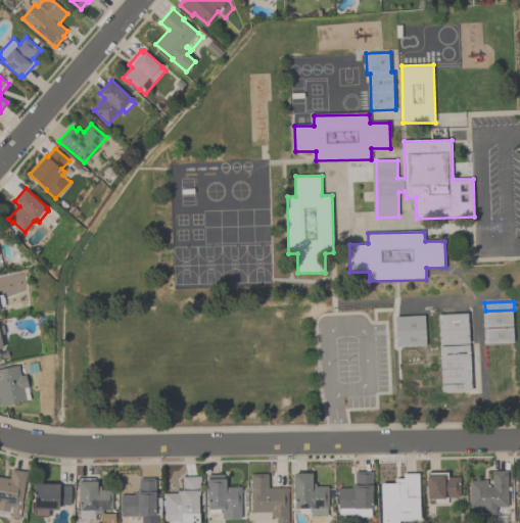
[(513,312),(514,342),(485,344),(484,313),(513,312)]
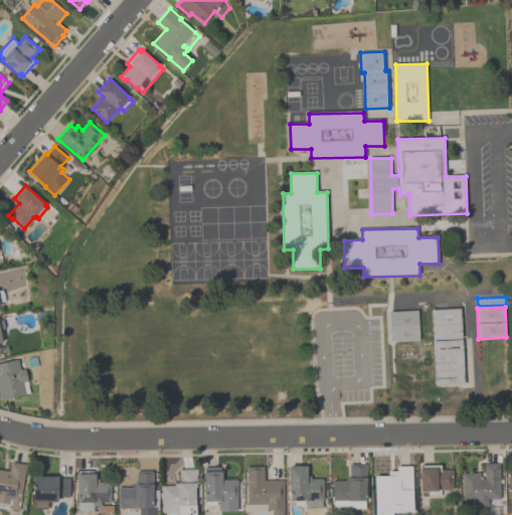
[(466,385),(436,386),(433,310),(463,309),(466,385)]
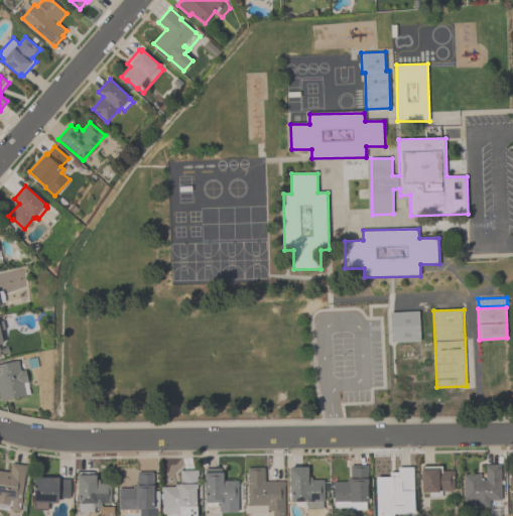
[(421,341),(392,343),(391,312),(420,311),(421,341)]
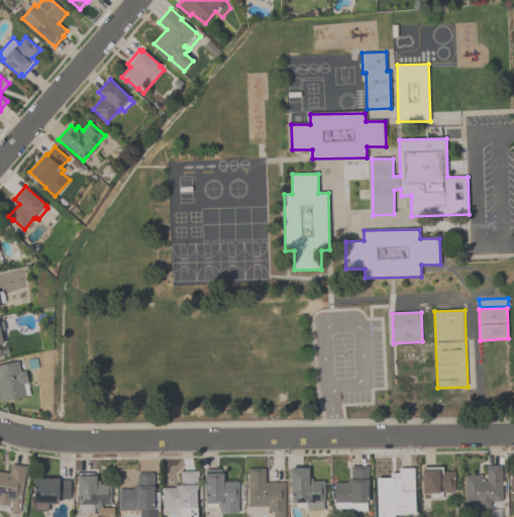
[(0,358),(3,358),(1,347),(10,345),(5,319),(0,320),(0,358)]
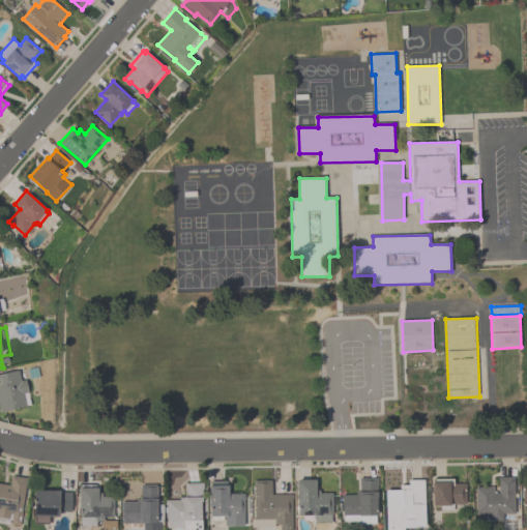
[(0,374),(21,370),(23,380),(27,379),(30,392),(29,392),(32,405),(28,406),(2,412),(0,403),(0,374)]
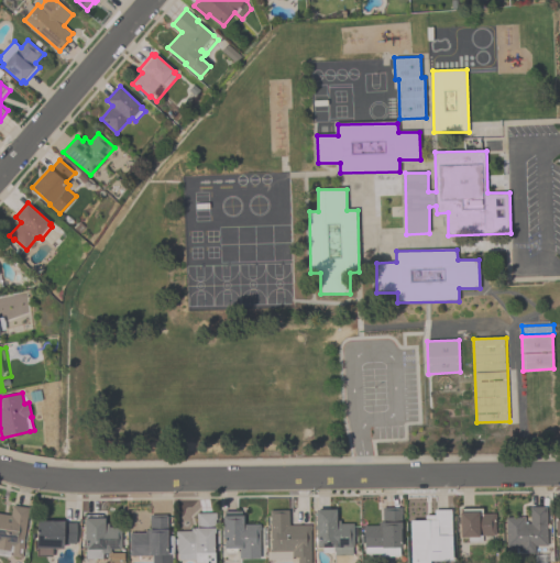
[(31,507),(30,516),(31,517),(25,558),(13,556),(14,545),(12,545),(11,551),(0,549),(0,512),(12,515),(13,505),(31,507)]
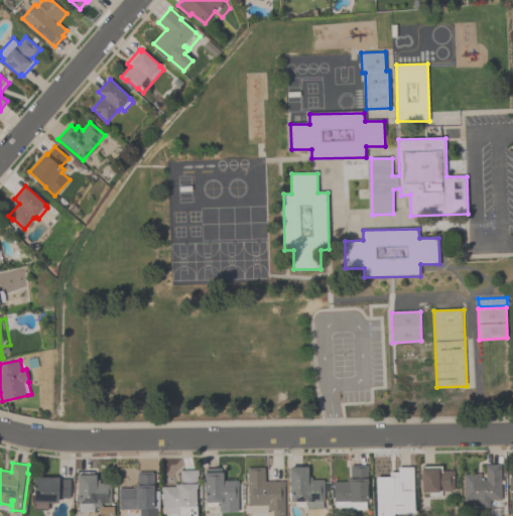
[(464,500),(464,474),(482,474),(482,480),(487,480),(487,464),(502,464),(502,500),(490,500),(490,506),(479,506),(479,500),(464,500)]
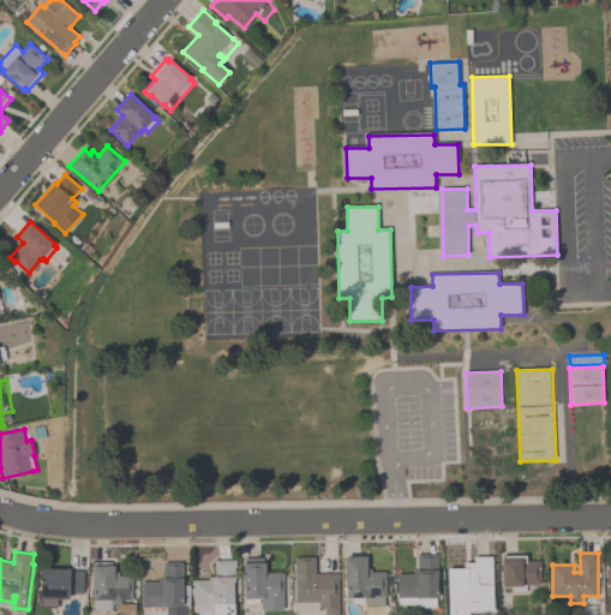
[(399,605),(399,598),(399,574),(414,574),(414,571),(418,571),(418,554),(439,554),(439,569),(438,569),(438,598),(436,598),(436,608),(415,608),(415,605),(399,605)]
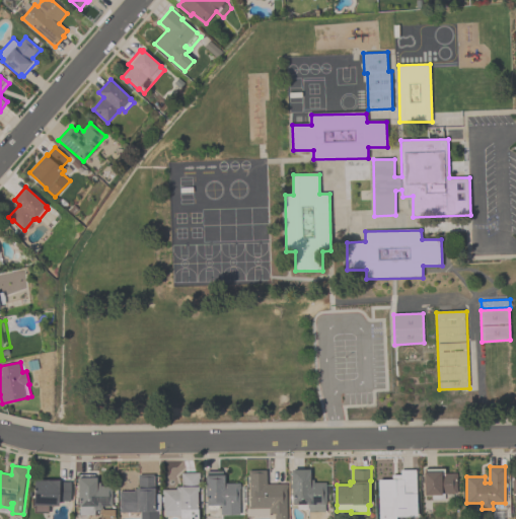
[(424,495),(424,472),(426,472),(426,468),(445,468),(445,473),(457,473),(457,493),(441,493),(441,495),(424,495)]
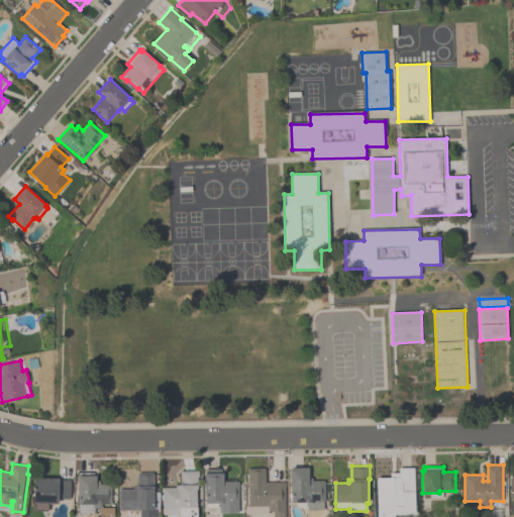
[(309,468),(309,478),(314,478),(314,480),(325,480),(325,502),(324,502),(324,510),(308,510),(308,507),(297,507),(297,503),(292,503),(292,486),(291,486),(291,468),(309,468)]
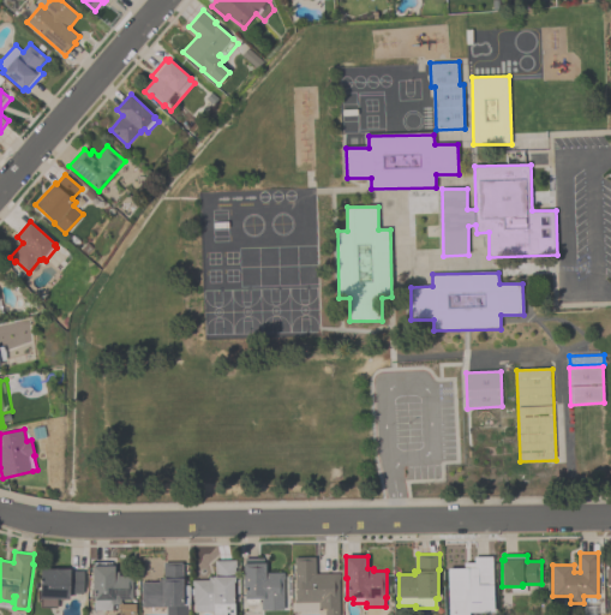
[(493,611),(468,611),(468,614),(448,614),(448,568),(465,568),(465,563),(474,563),(474,556),(492,556),(493,611)]
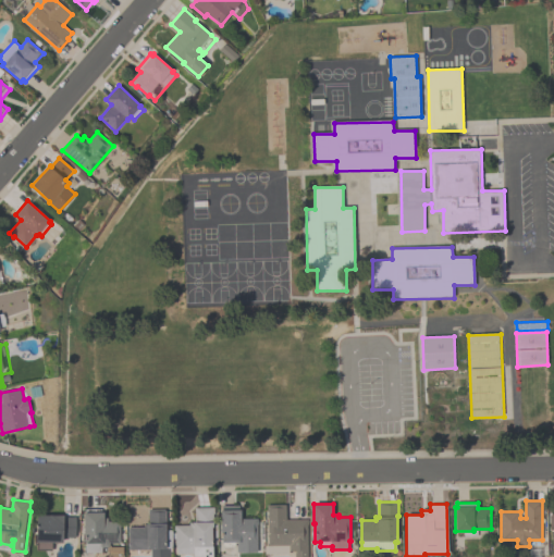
[(259,519),(259,553),(238,553),(238,542),(236,542),(236,546),(224,546),(224,542),(222,542),(222,509),(223,509),(223,505),(241,505),(241,509),(242,509),(242,519),(259,519)]
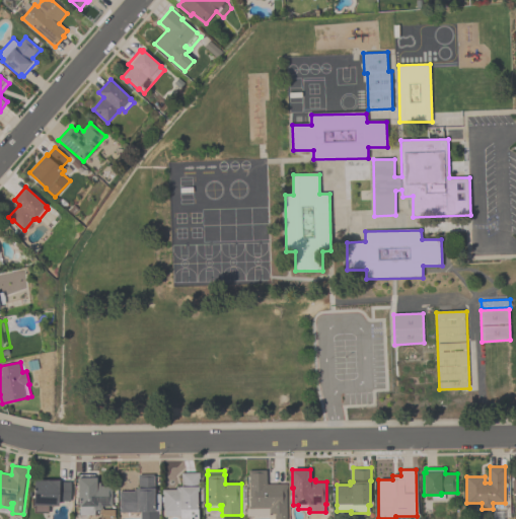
[(288,484),(288,518),(276,518),(276,513),(270,514),(270,508),(250,508),(250,475),(249,475),(249,470),(268,470),(268,485),(288,484)]
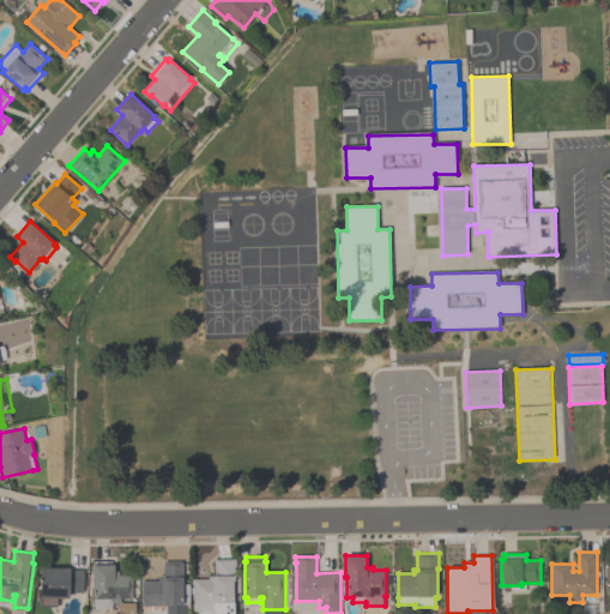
[(236,559),(236,582),(235,582),(235,613),(213,613),(213,609),(194,609),(194,594),(192,594),(192,587),(194,587),(194,584),(193,584),(193,579),(210,579),(210,576),(216,576),(216,559),(236,559)]
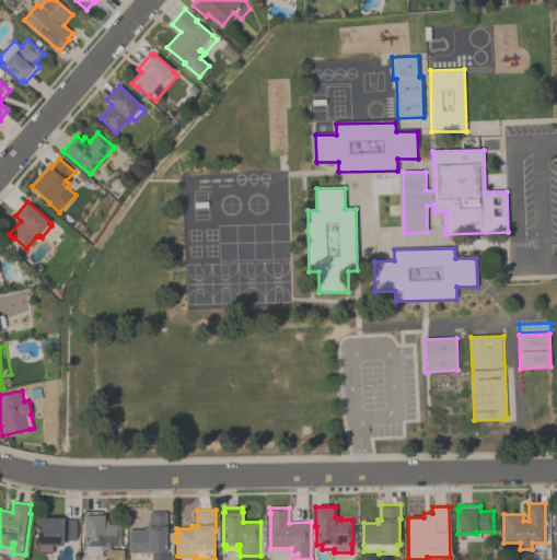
[(167,511),(167,551),(172,551),(172,559),(153,559),(153,552),(130,552),(130,529),(146,529),(146,527),(148,527),(148,526),(150,526),(150,511),(167,511)]
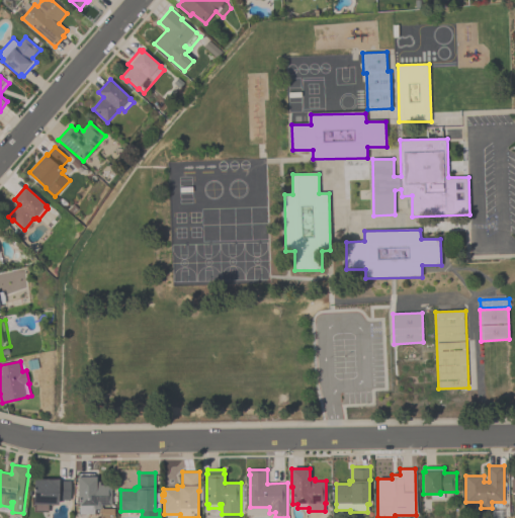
[(102,505),(102,508),(101,508),(101,509),(96,509),(96,513),(81,513),(81,505),(79,505),(79,477),(80,477),(80,473),(95,473),(95,477),(97,477),(97,482),(101,482),(101,485),(113,485),(113,505),(102,505)]
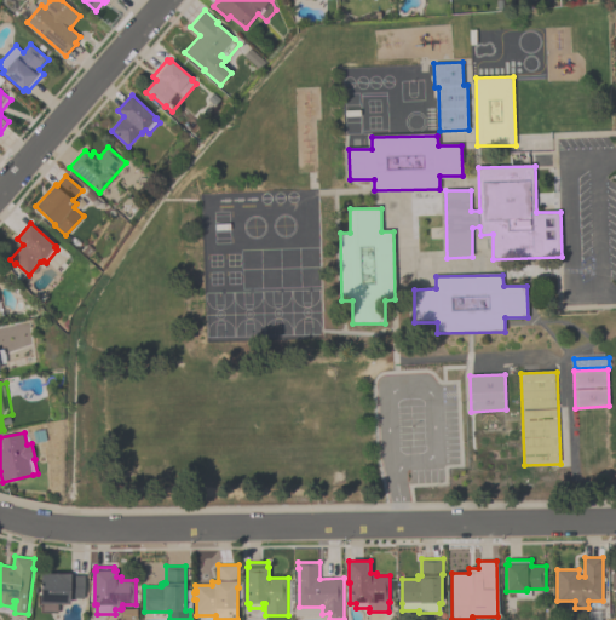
[(58,613),(41,613),(42,573),(72,574),(86,575),(85,598),(72,598),(70,604),(59,603),(58,613)]
